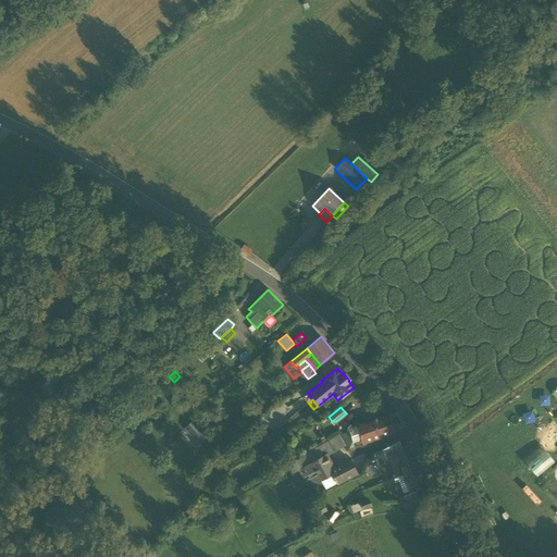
[(349,431),(353,443),(353,442),(362,438),(363,442),(394,432),(387,415),(350,425),(349,431)]
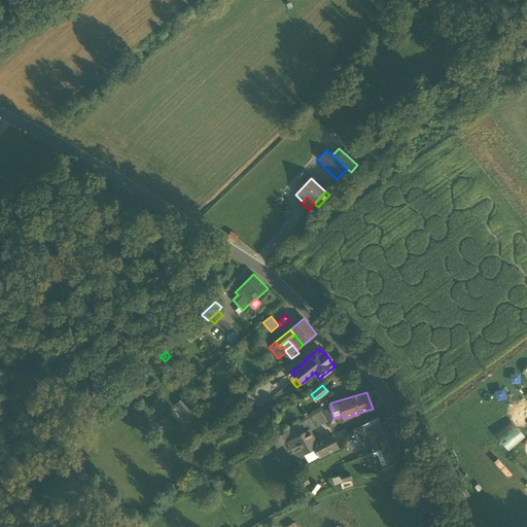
[(194,410),(183,397),(174,406),(184,417),(194,410)]
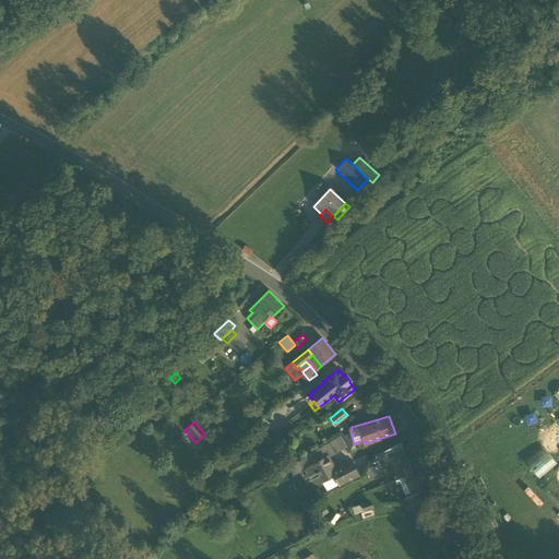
[(342,433),(348,447),(354,444),(351,432),(340,431),(342,433)]
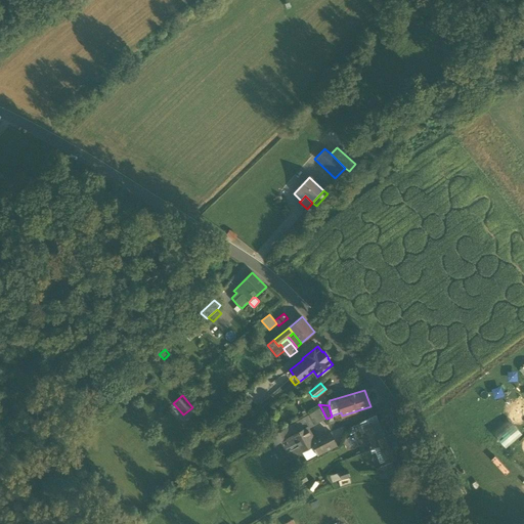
[(295,435),(306,430),(326,419),(320,406),(278,431),(285,441),(295,435)]
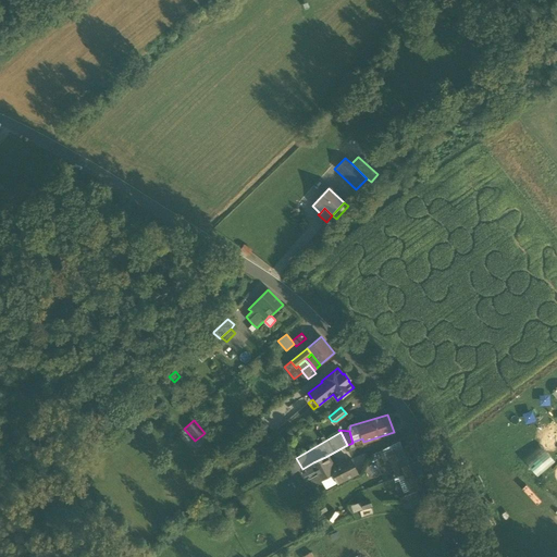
[(383,450),(385,456),(387,455),(395,452),(403,449),(399,441),(382,449),(383,450)]
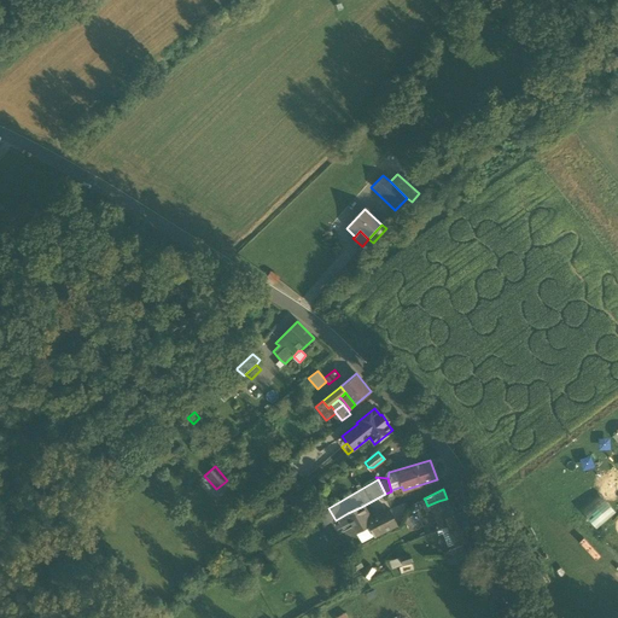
[(594,528),(613,511),(599,494),(579,511),(594,528)]
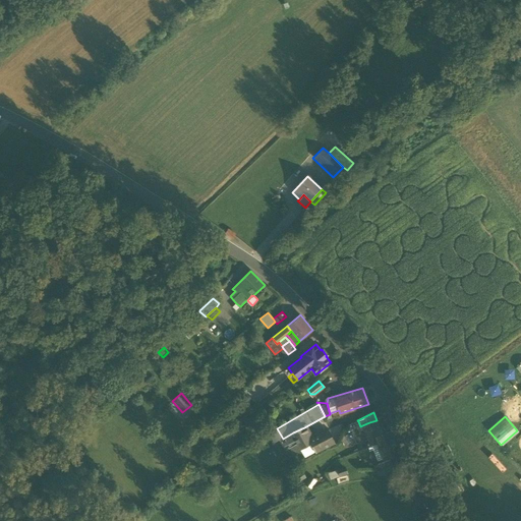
[(377,420),(369,422),(373,432),(377,441),(391,435),(384,417),(377,420)]
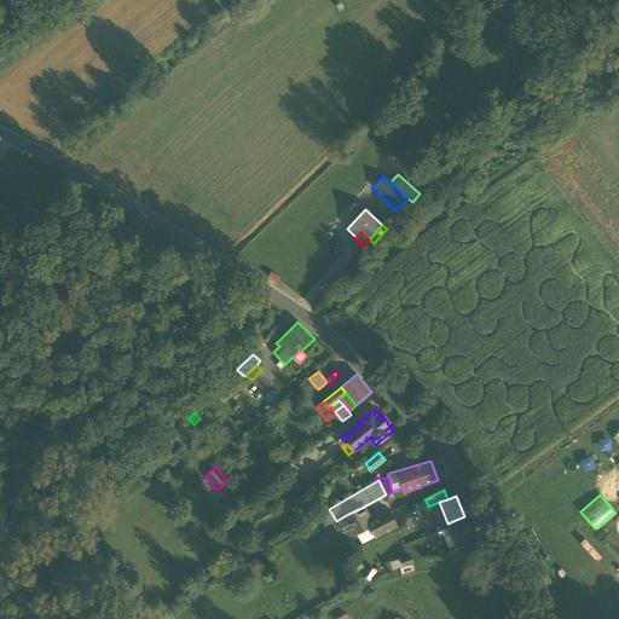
[(435,518),(444,514),(439,502),(431,505),(435,518)]
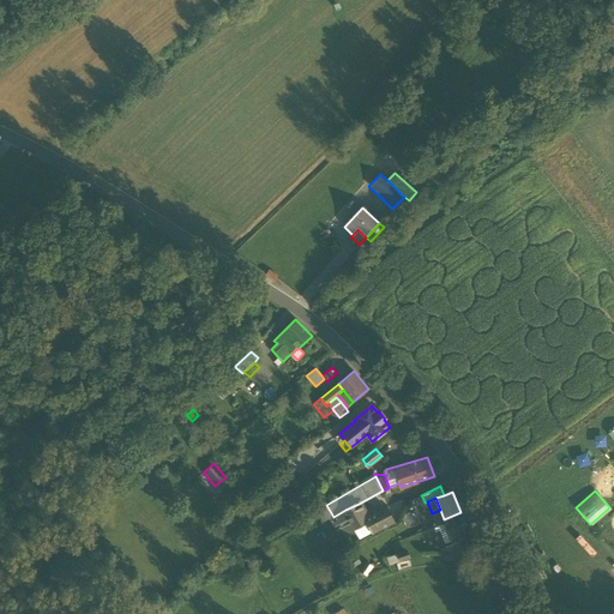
[(355,527),(366,522),(363,518),(366,517),(359,504),(345,510),(355,527)]
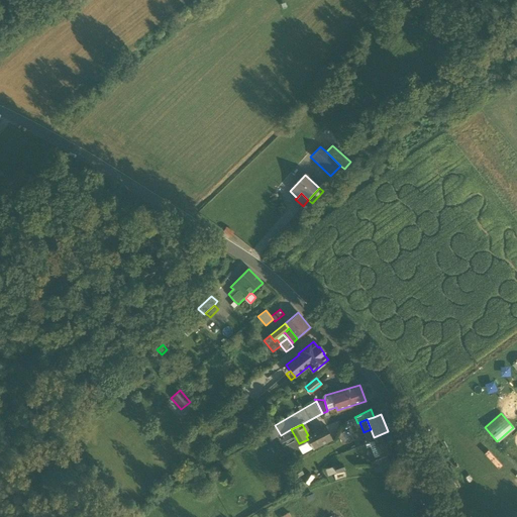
[(281,435),(275,425),(266,430),(272,440),(281,435)]
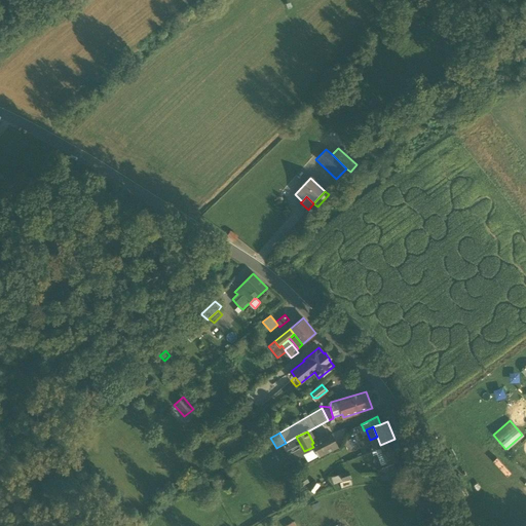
[(331,434),(313,443),(311,444),(313,447),(317,455),(337,445),(331,434)]
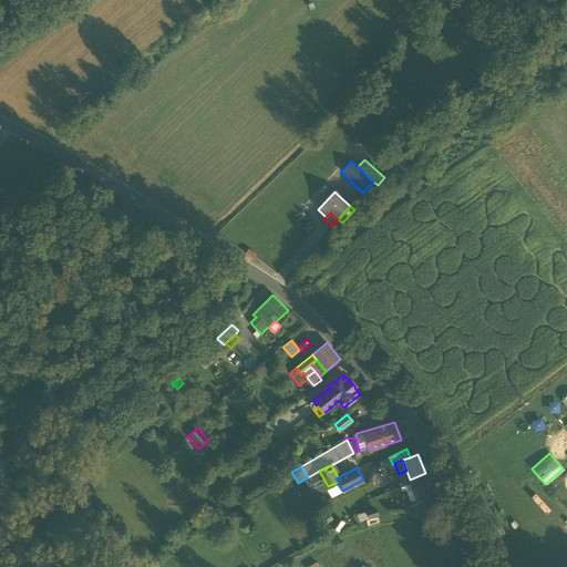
[(308,477),(316,493),(326,487),(328,486),(319,471),(308,477)]
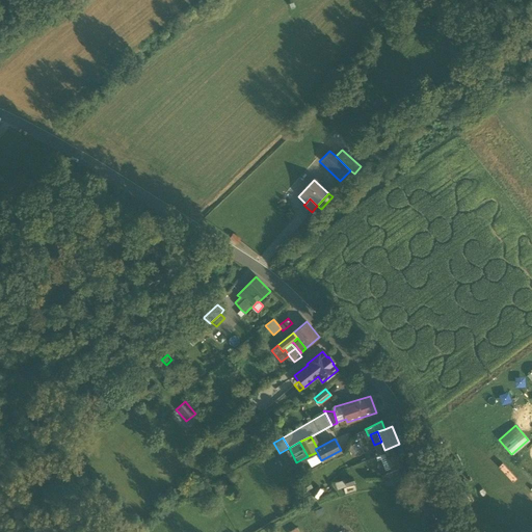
[(381,442),(374,445),(378,454),(386,451),(384,450),(381,442)]
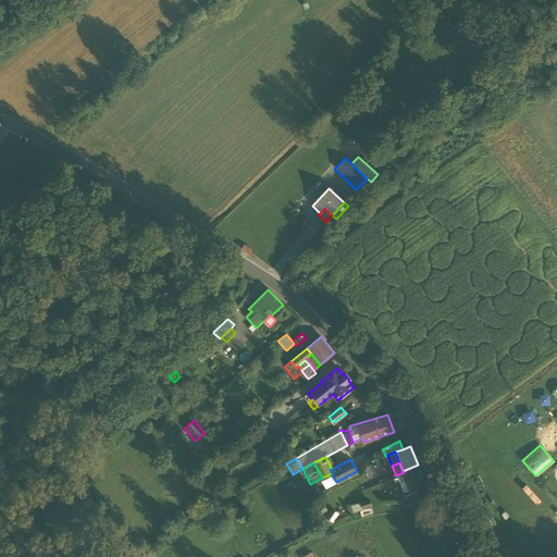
[(404,472),(404,473),(410,490),(410,491),(425,484),(418,465),(403,471),(404,472)]
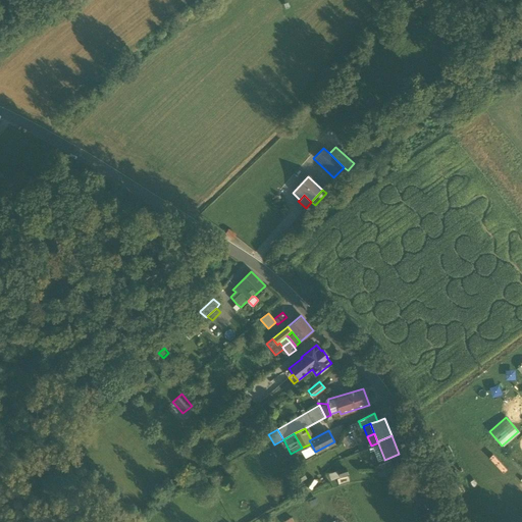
[(315,452),(311,444),(302,448),(300,449),(305,458),(315,452)]
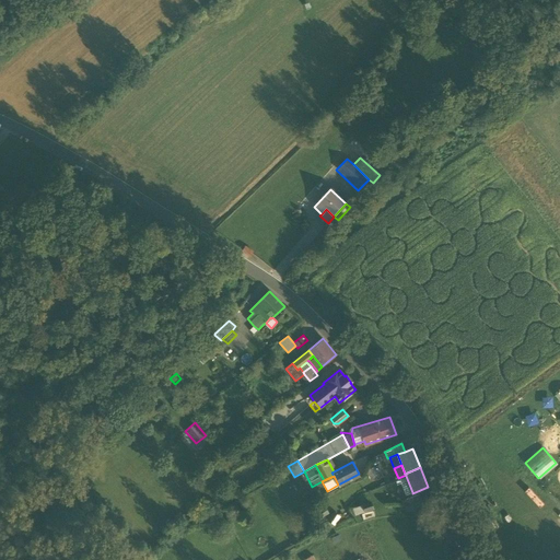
[(406,494),(412,492),(406,476),(396,480),(397,483),(401,482),(406,494)]
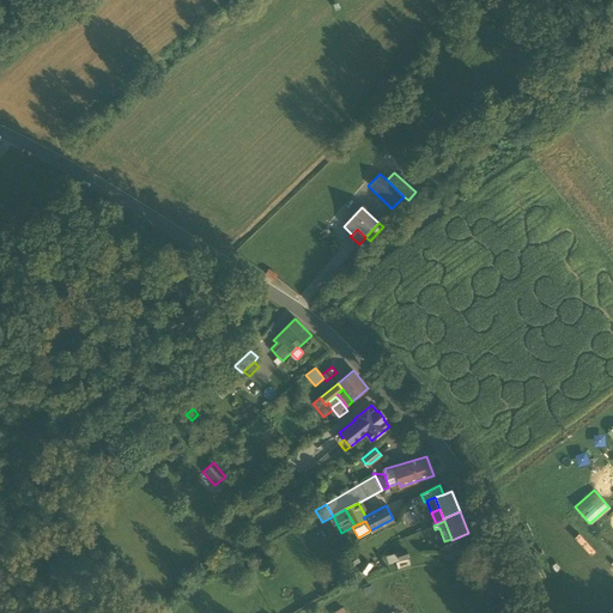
[(448,553),(457,554),(463,552),(459,540),(445,546),(448,553)]
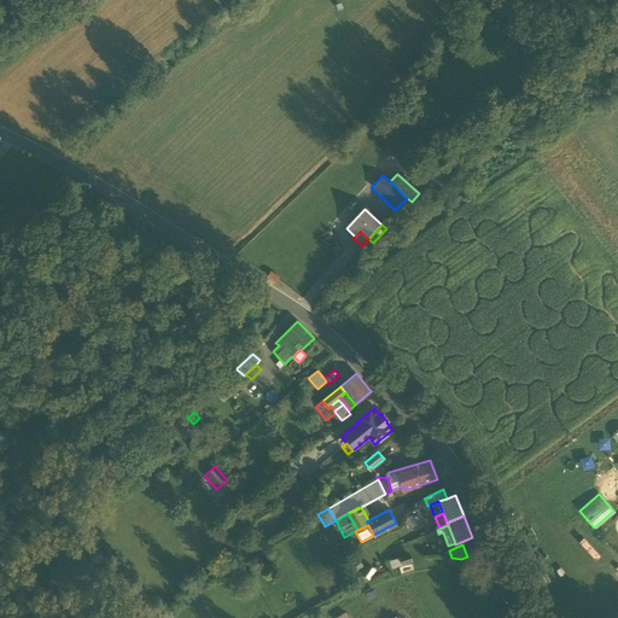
[(409,553),(400,557),(400,558),(402,565),(402,566),(413,563),(409,553)]
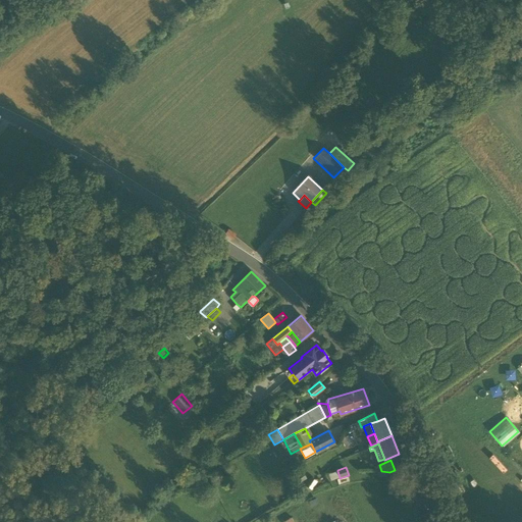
[(340,477),(337,471),(328,474),(330,480),(340,477)]
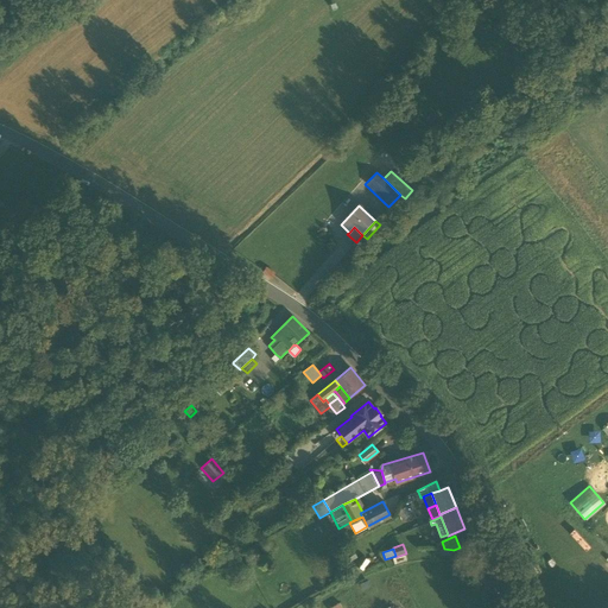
[(369,561),(362,556),(355,565),(362,570),(369,561)]
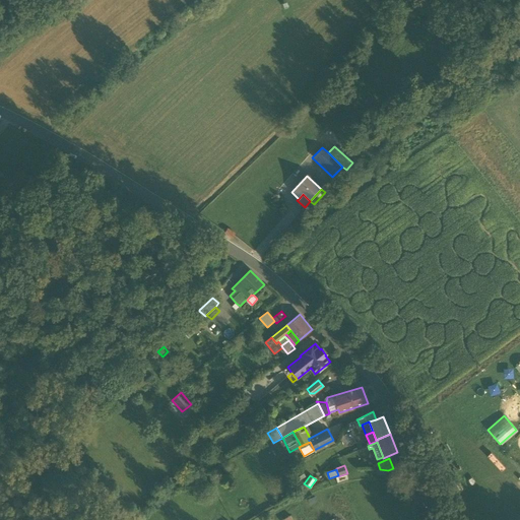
[(169,502),(166,497),(154,504),(157,509),(169,502)]
